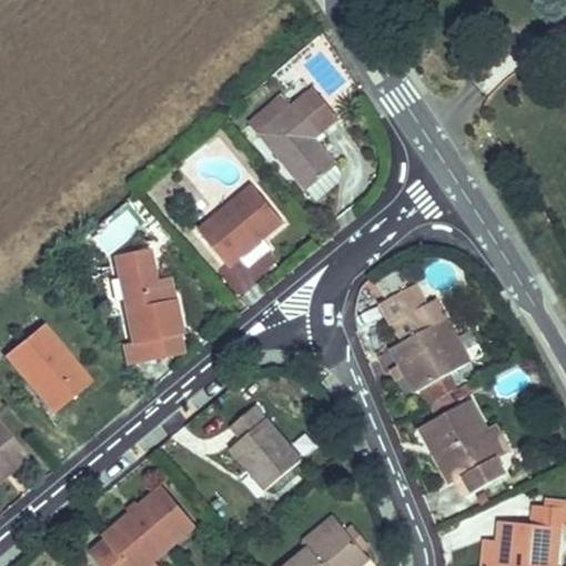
[(295,102),(320,131),(335,118),(311,89),(295,102)]
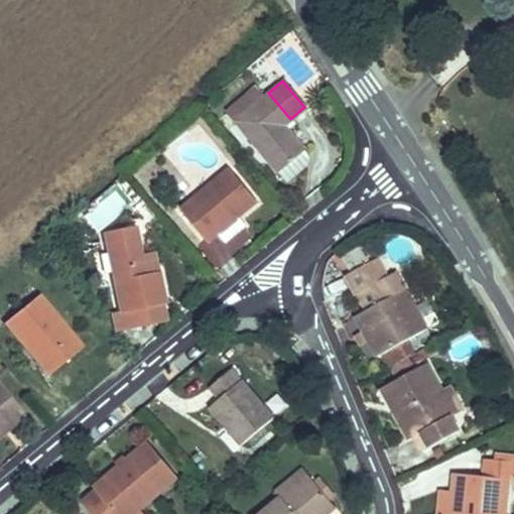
[(253,87),(226,111),(277,171),(303,149),(287,129),(283,125),(290,119),(268,93),(262,98),(253,87)]
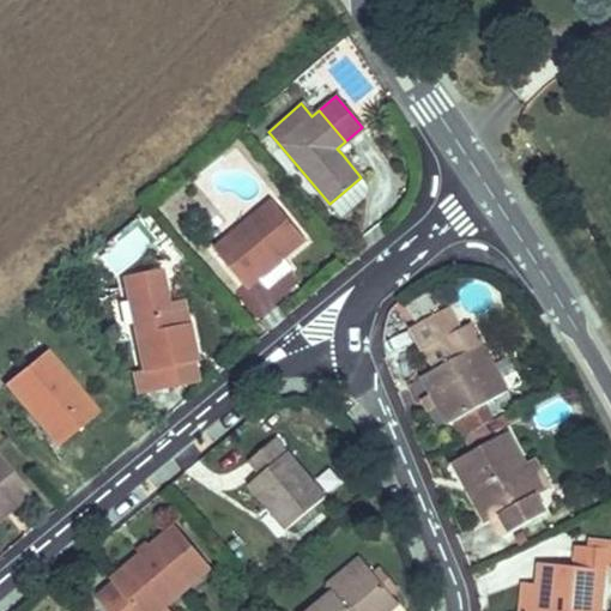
[(337,149),(342,153),(350,146),(345,141),(337,149)]
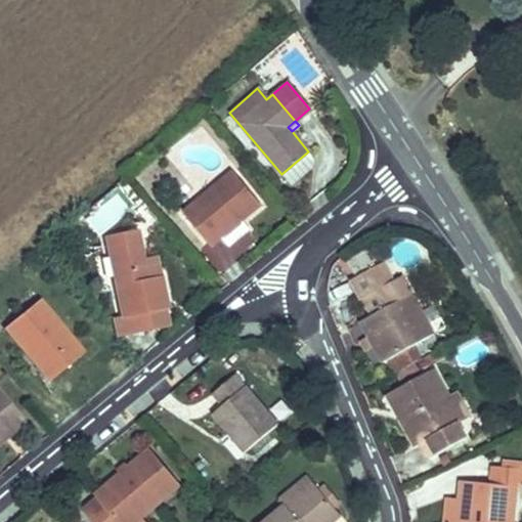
[(281,174),(291,184),(313,166),(314,159),(308,151),(281,174)]
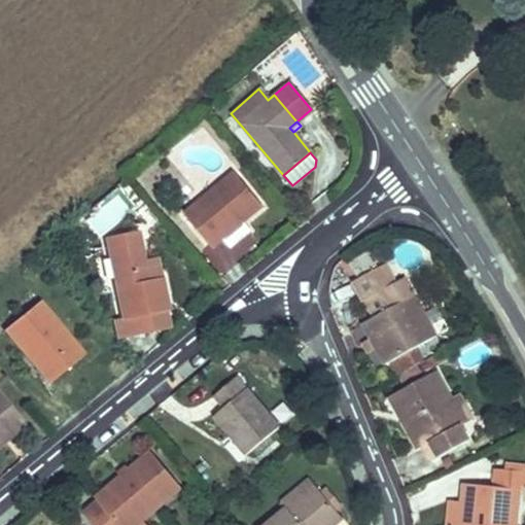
[(182,212),(211,246),(222,236),(223,235),(220,231),(237,217),(240,221),(241,220),(260,204),(233,171),(182,212)]
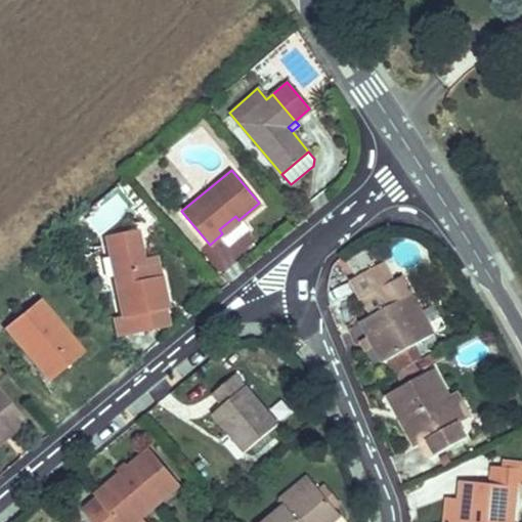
[(221,234),(227,243),(247,227),(240,219),(238,220),(235,216),(219,229),(222,233),(221,234)]
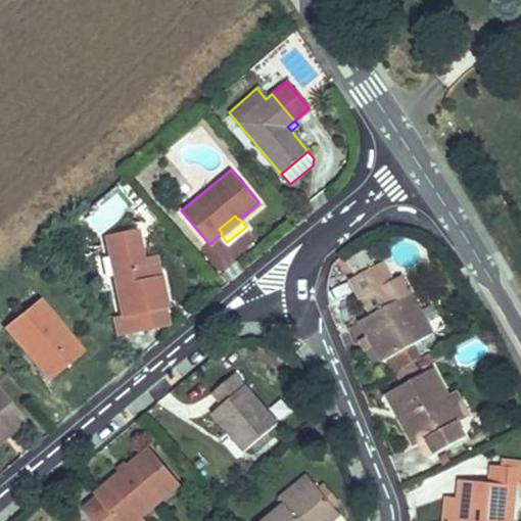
[(103,234),(121,316),(111,317),(114,332),(146,326),(143,311),(162,306),(167,305),(159,273),(146,276),(142,258),(136,227),(103,234)]
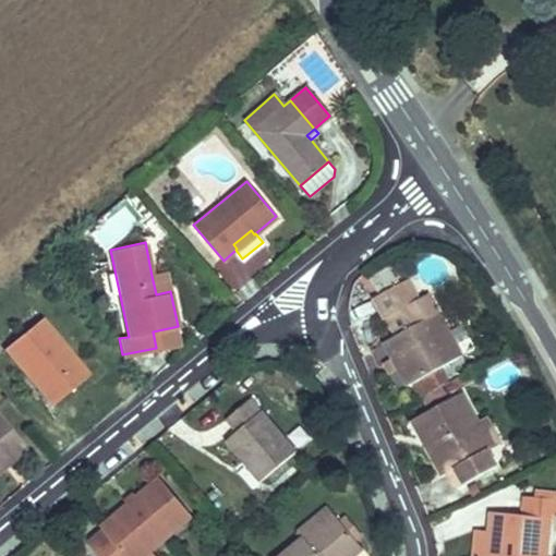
[(376,286),(379,293),(397,283),(387,266),(371,276),(376,286)]
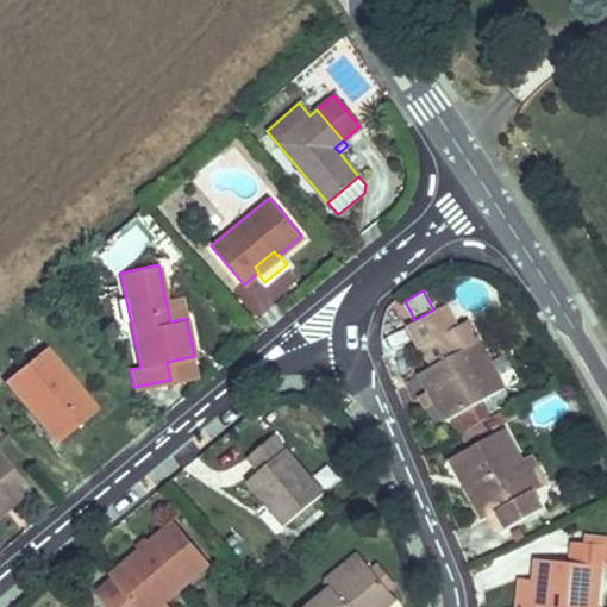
[(402,317),(411,312),(405,301),(400,292),(389,302),(399,311),(402,317)]
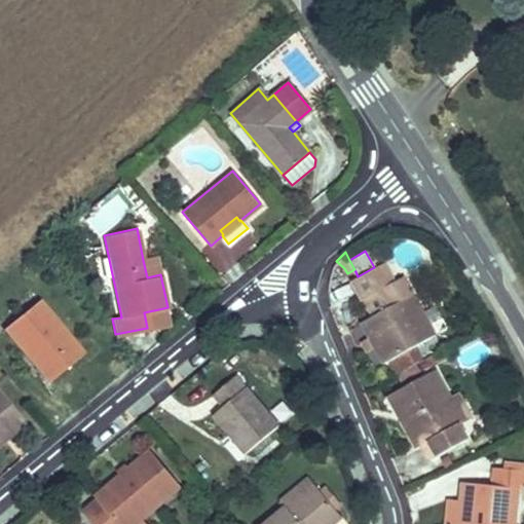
[(143,260),(147,277),(160,274),(157,257),(143,260)]
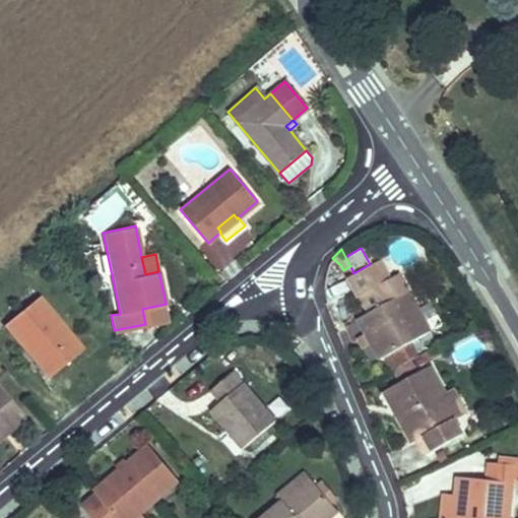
[(370,342),(378,358),(407,341),(411,347),(415,344),(412,339),(429,330),(397,273),(387,278),(382,281),(379,275),(372,263),(370,264),(353,273),(347,276),(358,296),(359,296),(368,312),(357,318),(365,333),(370,342)]
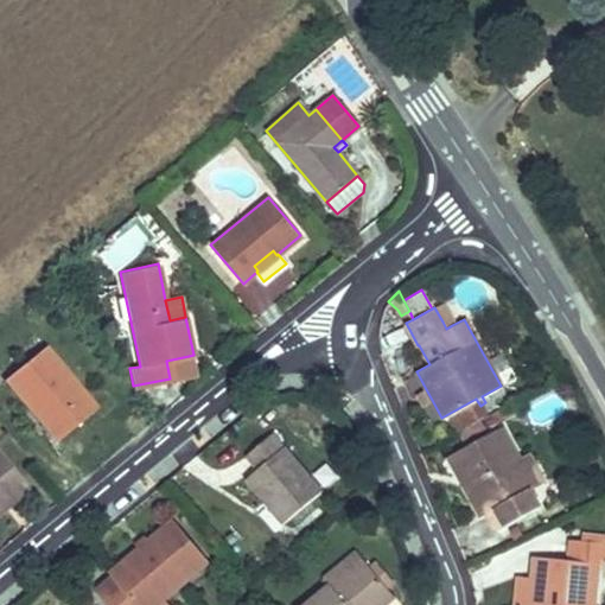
[(59,434),(95,406),(44,344),(4,377),(30,408),(34,405),(59,434)]
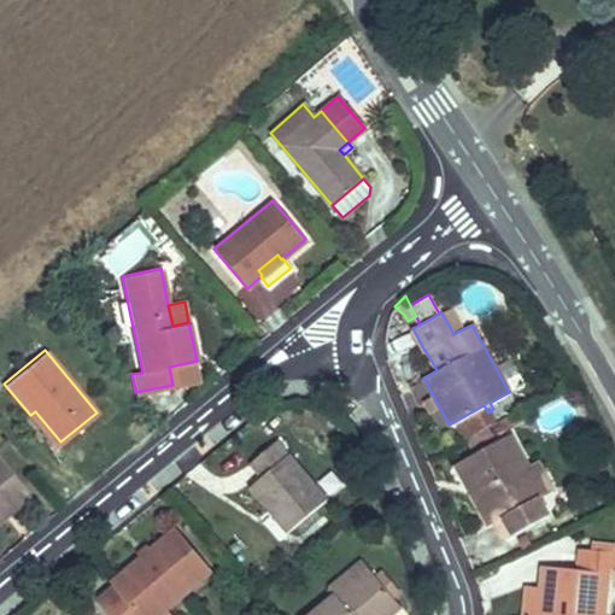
[(169,367),(173,385),(195,380),(192,362),(169,367)]
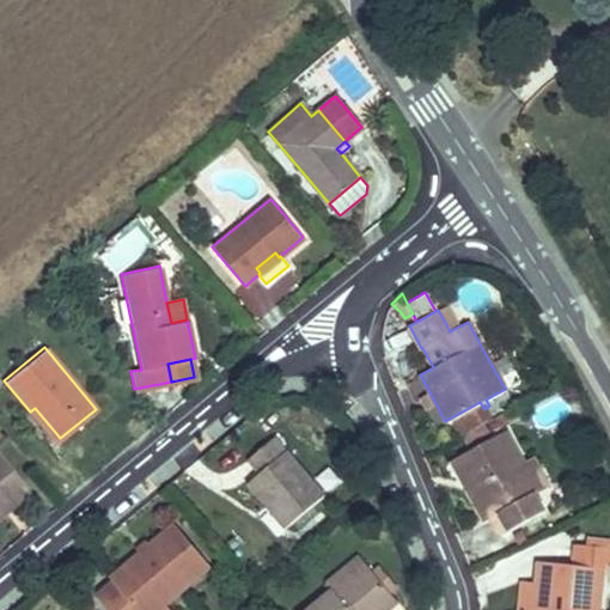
[(422,396),(428,408),(435,403),(429,392),(422,396)]
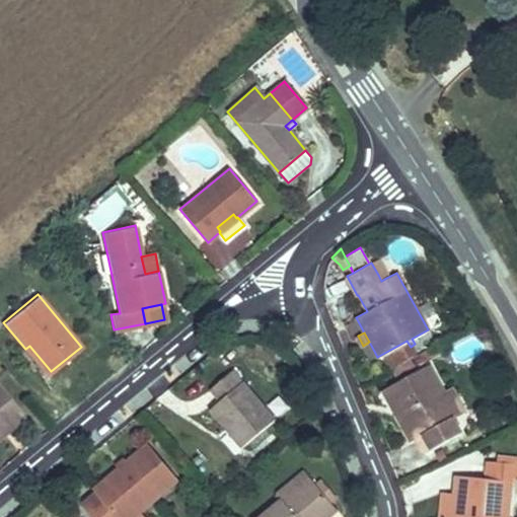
[(422,351),(435,343),(430,334),(417,342),(422,351)]
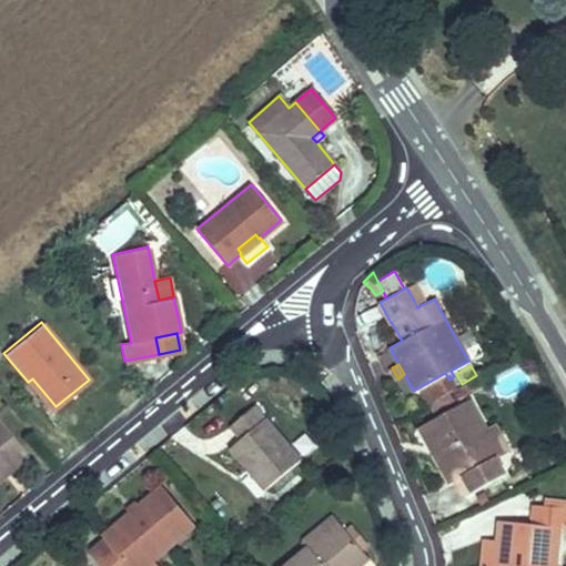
[(471,380),(475,390),(483,385),(478,375),(471,380)]
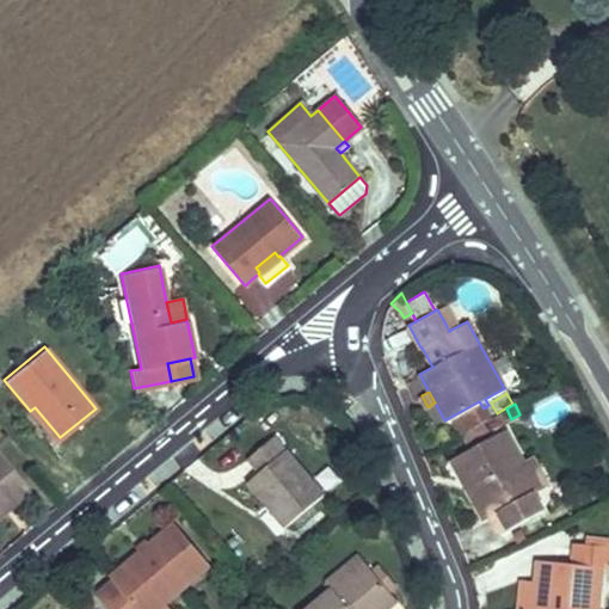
[(30,411),(55,442),(60,437),(35,407),(30,411)]
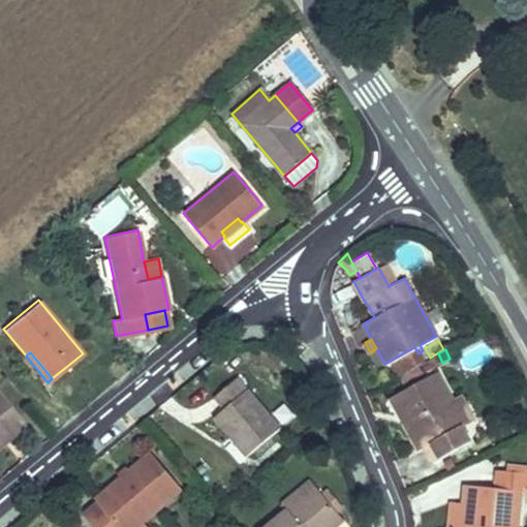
[(422,363),(427,371),(442,363),(438,353),(422,363)]
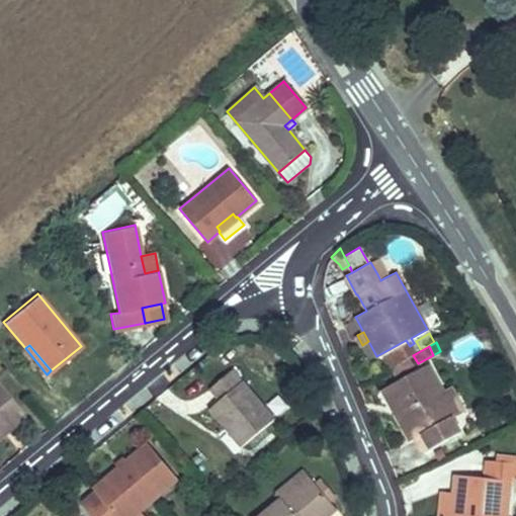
[(409,357),(414,366),(418,363),(413,355),(409,357)]
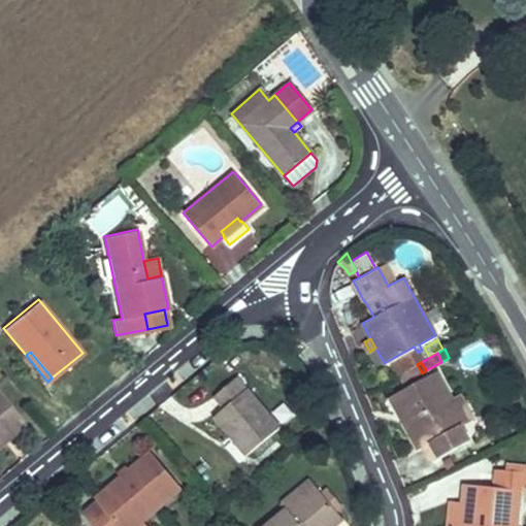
[(423,446),(431,461),(468,440),(460,425),(463,423),(451,400),(435,371),(394,394),(407,417),(402,420),(418,448),(423,446)]
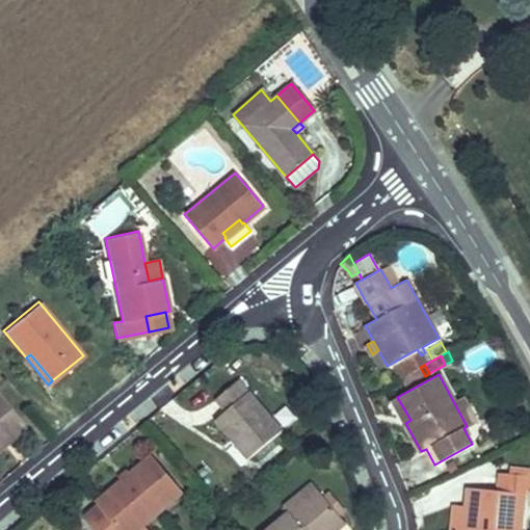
[(214,420),(246,458),(281,429),(238,378),(214,398),(224,411),(214,420)]
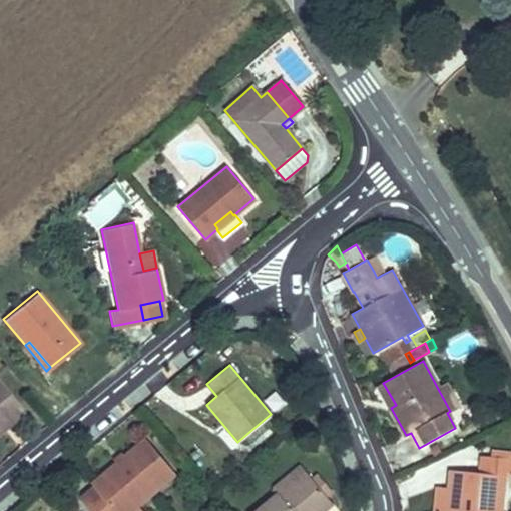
[(0,428),(22,411),(0,383),(0,428)]
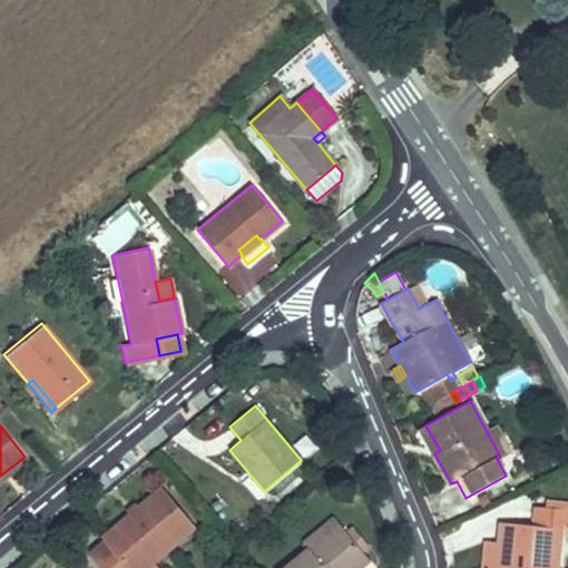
[(421,428),(434,453),(440,450),(426,426),(421,428)]
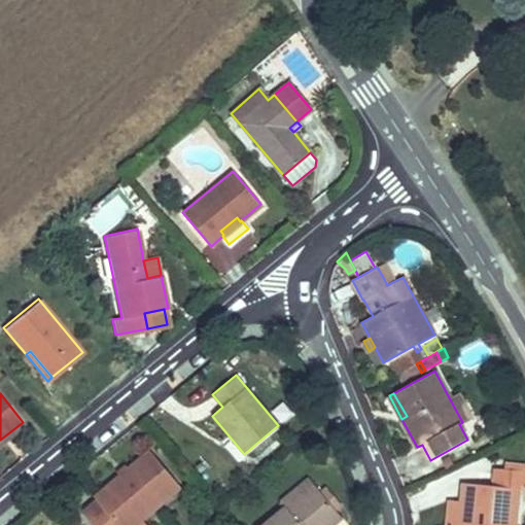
[(450,399),(462,422),(469,418),(457,395),(450,399)]
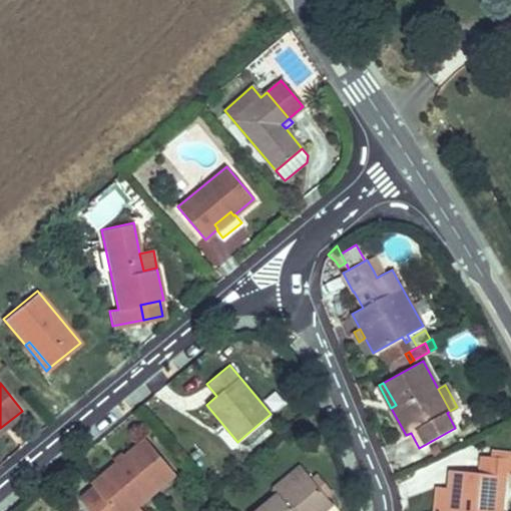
[(292,398),(300,411),(312,404),(305,390),(292,398)]
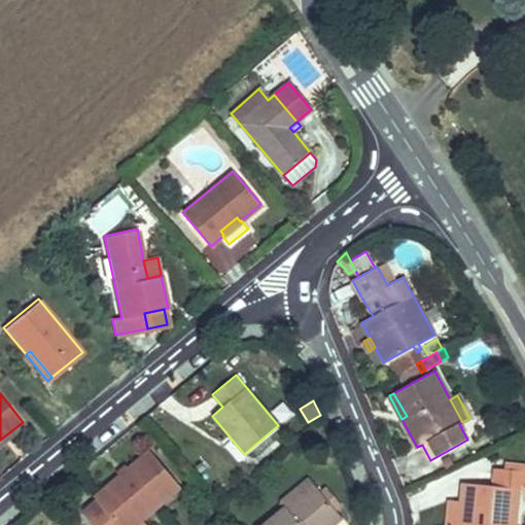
[(84,515),(93,524),(132,524),(140,518),(179,486),(149,451),(95,496),(99,502),(84,515)]
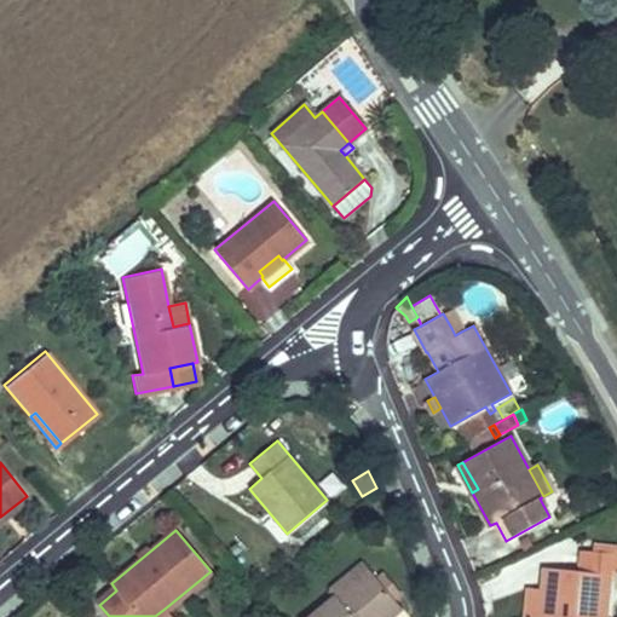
[(594,551),(615,553),(616,545),(594,542),(594,551)]
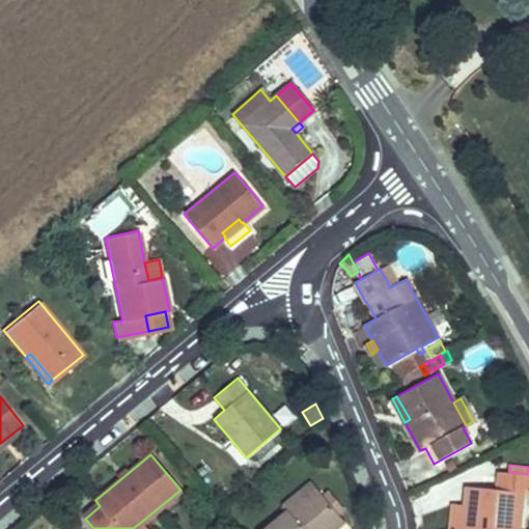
[(464,504),(461,528),(520,528),(524,488),(528,488),(528,473),(527,474),(509,472),(503,471),(501,490),(466,485),(464,504)]
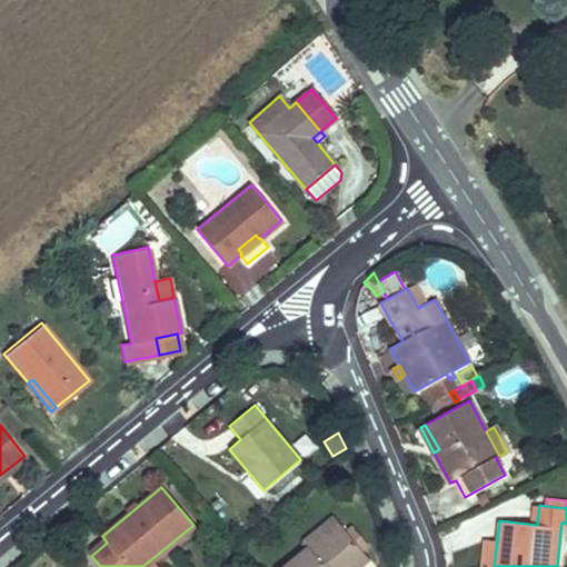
[(302,540),(308,547),(338,523),(332,516),(302,540)]
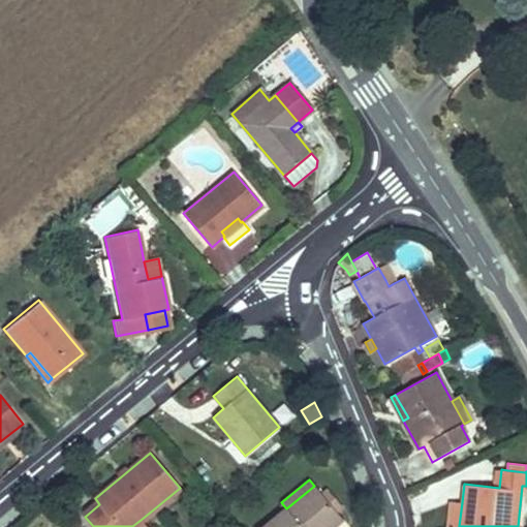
[(265,526),(332,526),(342,519),(335,509),(321,494),(314,486),(286,508),(265,526)]
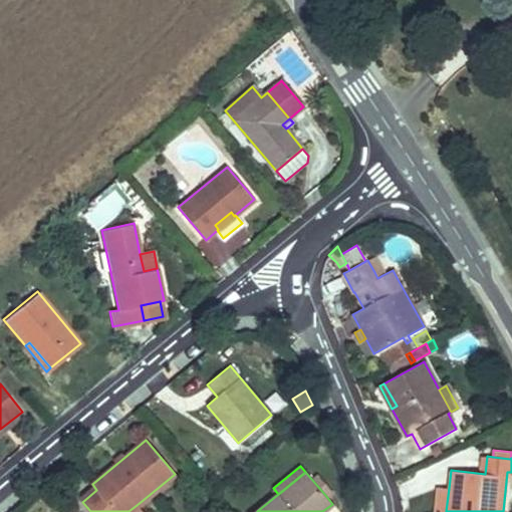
[(312,480),(325,495),(330,491),(317,476),(312,480)]
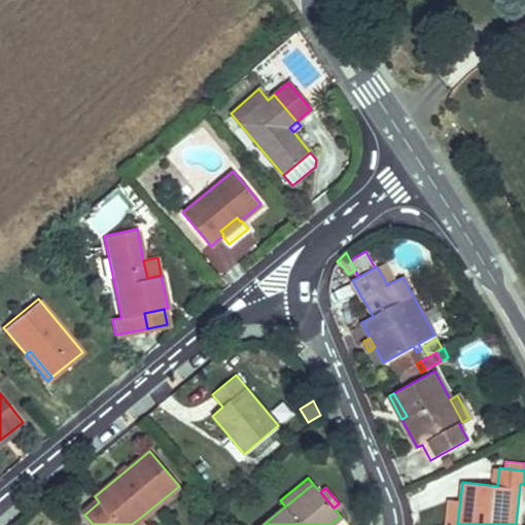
[(445,524),(457,524),(460,500),(448,499),(445,524)]
